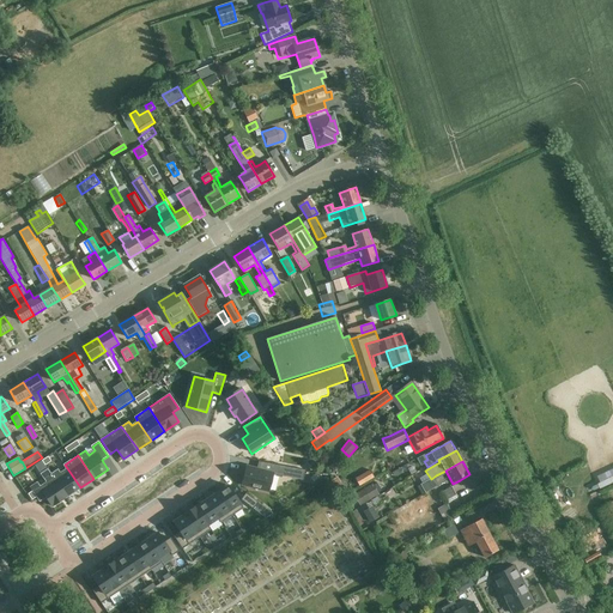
[(58,469),(52,473),(67,497),(80,487),(65,465),(64,465),(67,469),(61,473),(58,469)]
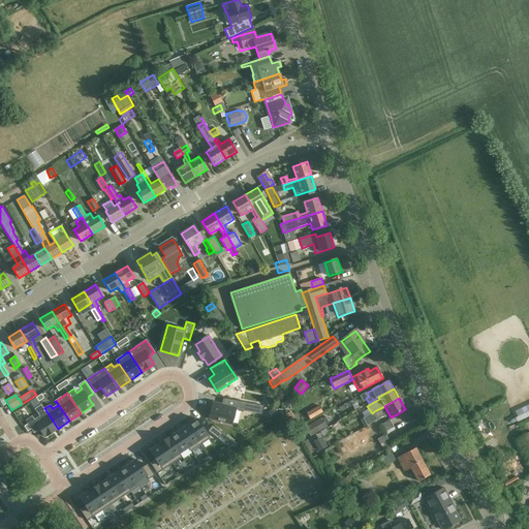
[(240,401),(238,409),(250,411),(251,403),(240,401)]
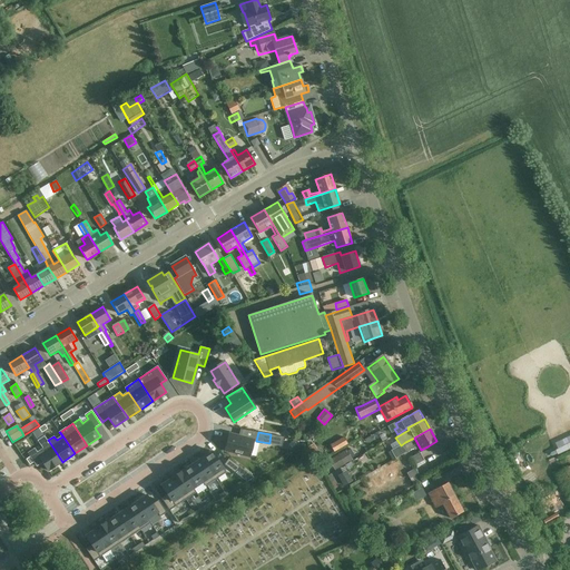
[(228,433),(224,450),(248,457),(253,439),(228,433)]
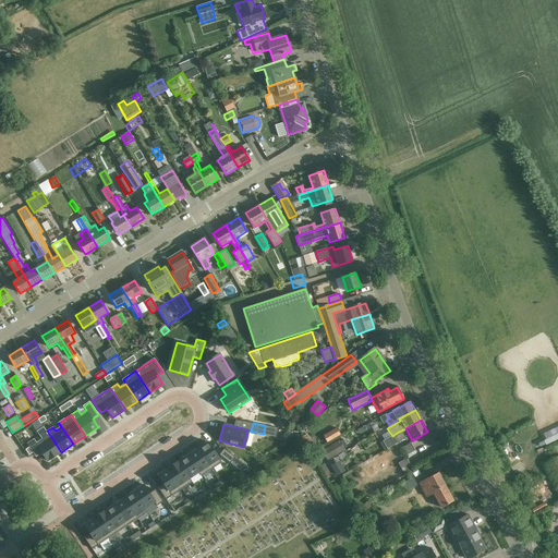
[(34,439),(27,444),(29,447),(34,452),(36,456),(41,452),(47,461),(61,452),(47,431),(44,426),(36,431),(43,439),(36,444),(34,439)]
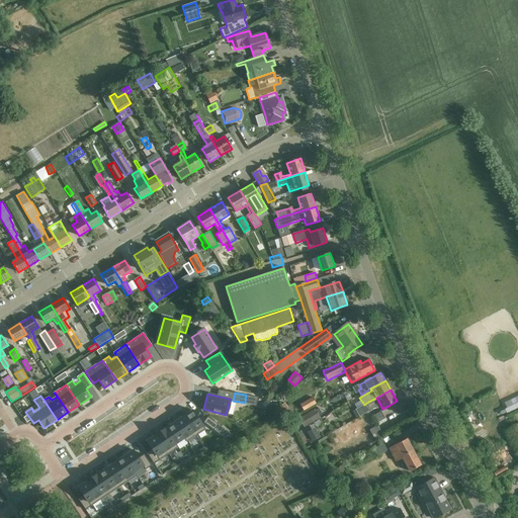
[(376,408),(372,400),(368,402),(364,405),(368,412),(376,408)]
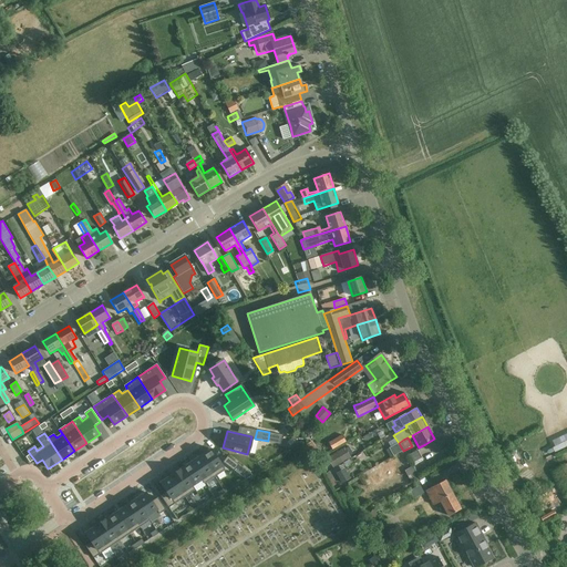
[(566,442),(554,449),(556,453),(566,447),(566,442)]
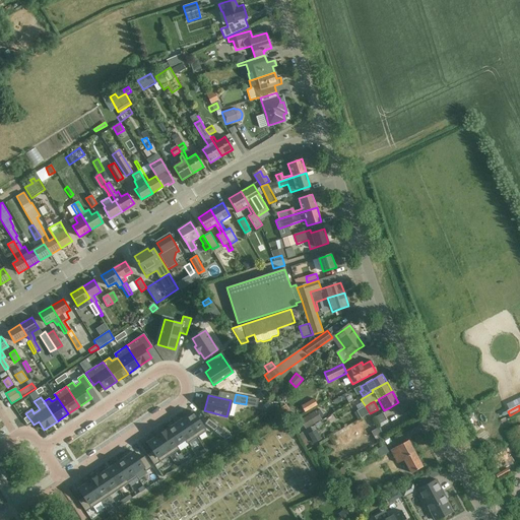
[(362,418),(370,413),(366,406),(356,411),(362,418)]
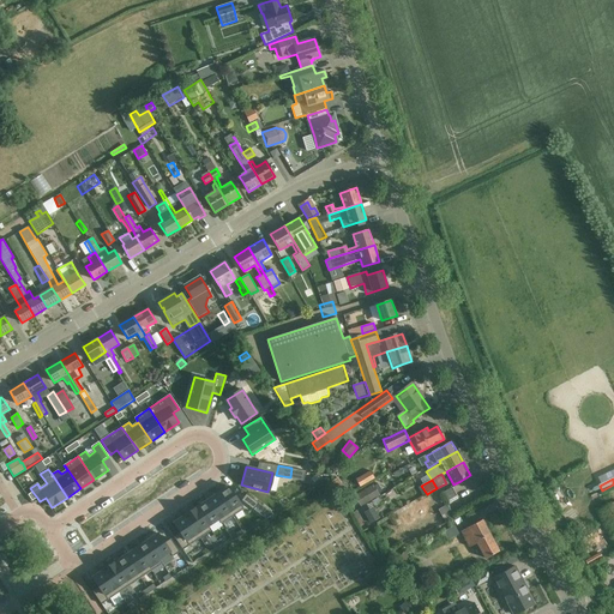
[(228,486),(217,493),(233,516),(244,509),(228,486)]
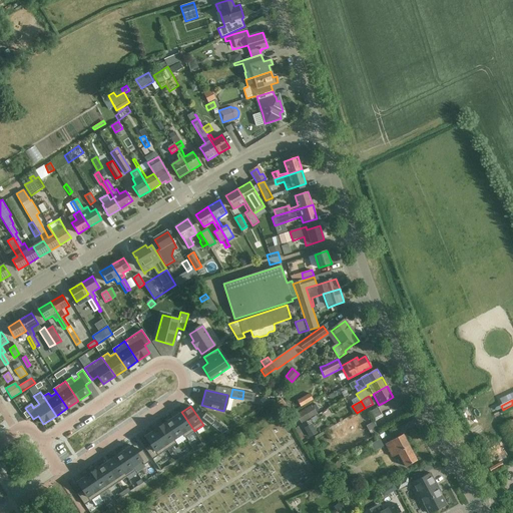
[(311,406),(296,415),(301,423),(316,414),(311,406)]
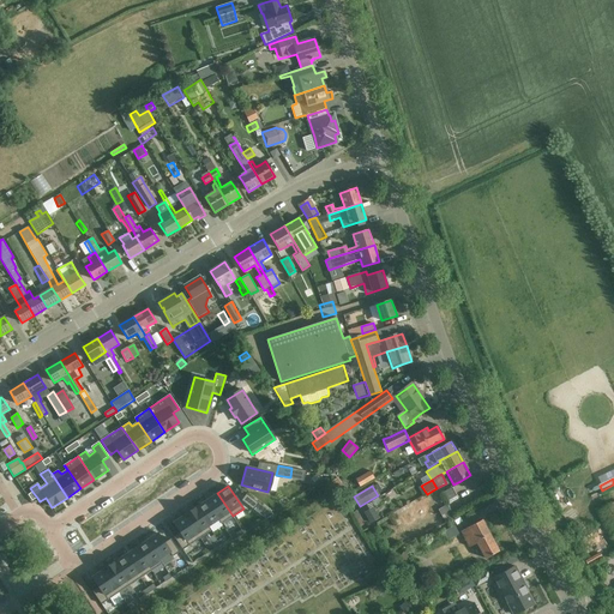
[(452,487),(440,494),(446,503),(457,497),(452,487)]
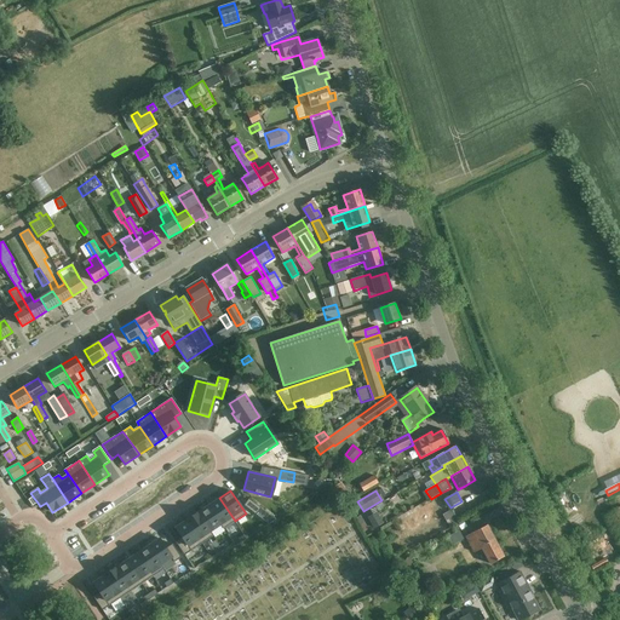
[(219,498),(208,505),(220,523),(224,528),(235,521),(219,498)]
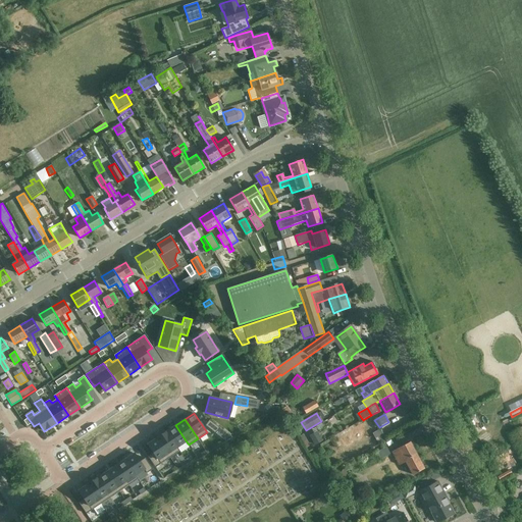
[(209,420),(205,425),(216,433),(220,428),(209,420)]
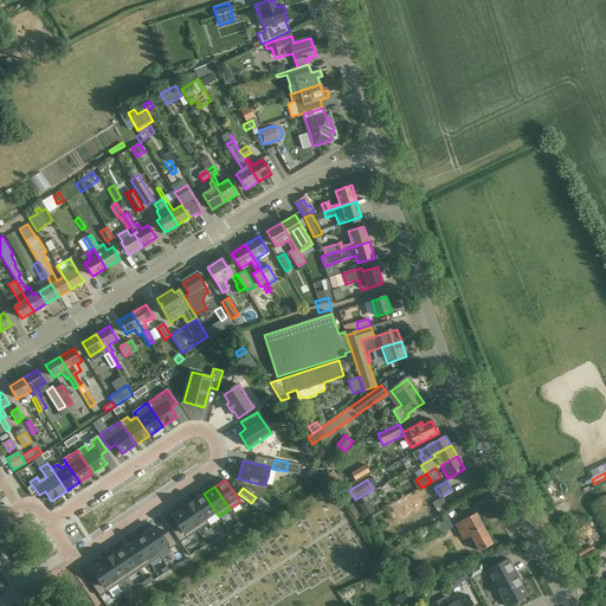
[(204,494),(193,501),(205,519),(216,511),(204,494)]
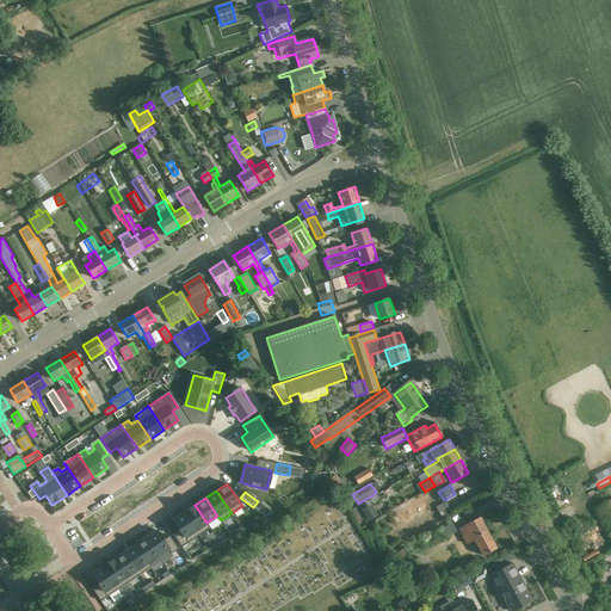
[(610,500),(608,503),(597,508),(610,532),(610,500)]
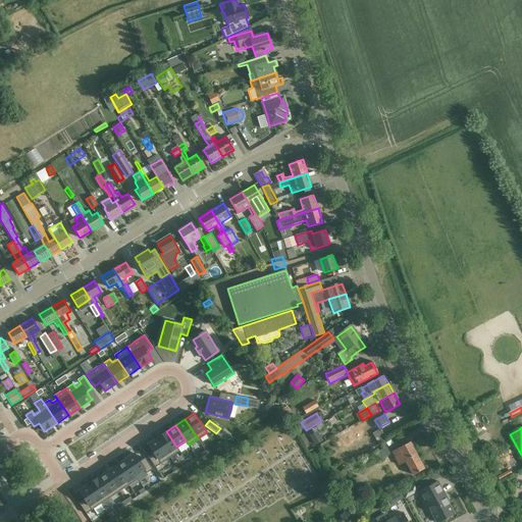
[(166,431),(157,438),(170,457),(179,451),(176,447),(166,431)]
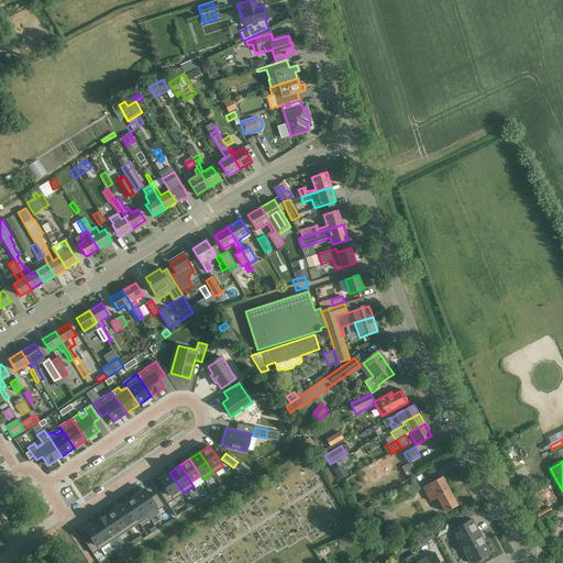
[(341,465),(333,471),(337,476),(344,471),(341,465)]
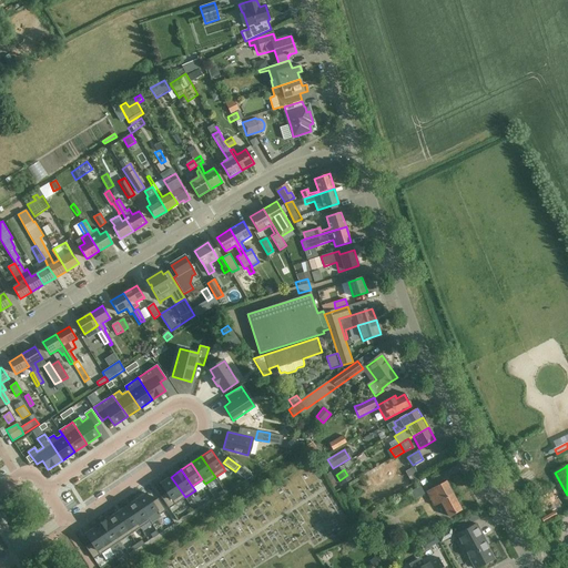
[(413,474),(406,478),(412,489),(419,486),(413,474)]
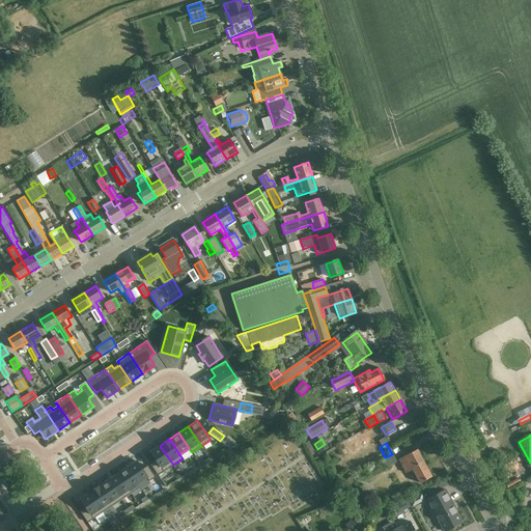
[(160,446),(150,452),(156,460),(150,464),(158,475),(173,465),(160,446)]
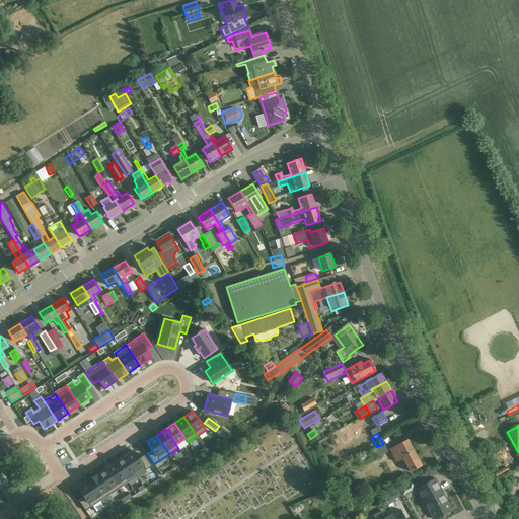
[(410,472),(413,470),(422,465),(408,439),(388,448),(395,462),(402,459),(410,472)]
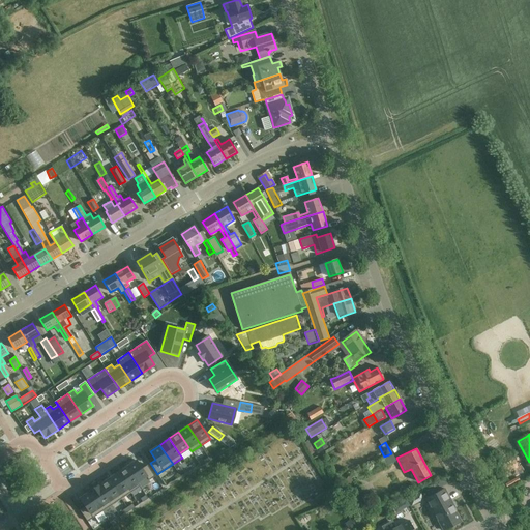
[(323,459),(328,464),(333,460),(329,453),(323,459)]
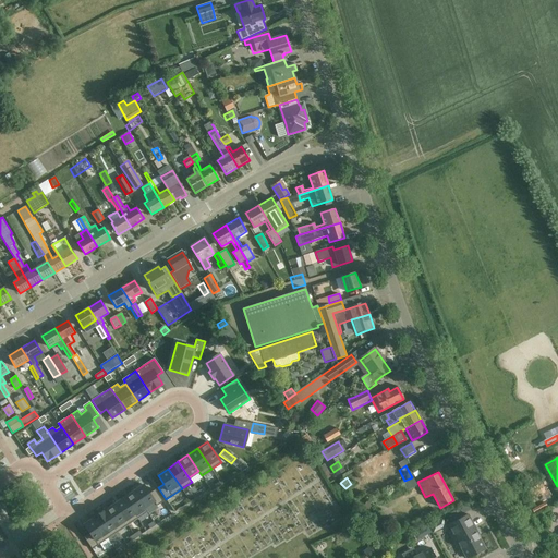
[(413,477),(402,483),(407,490),(417,485),(413,477)]
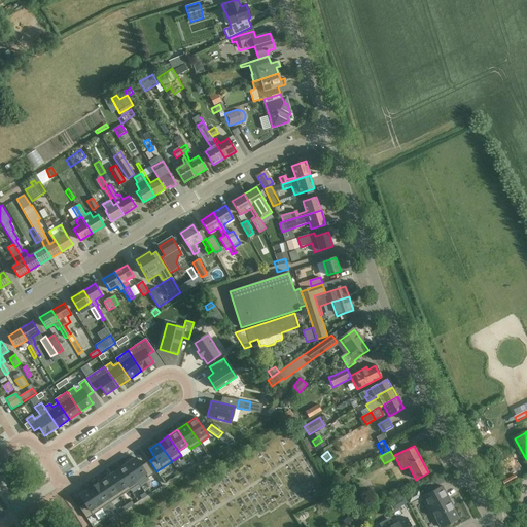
[(136,458),(126,464),(136,480),(145,473),(148,478),(154,473),(146,462),(141,465),(136,458)]
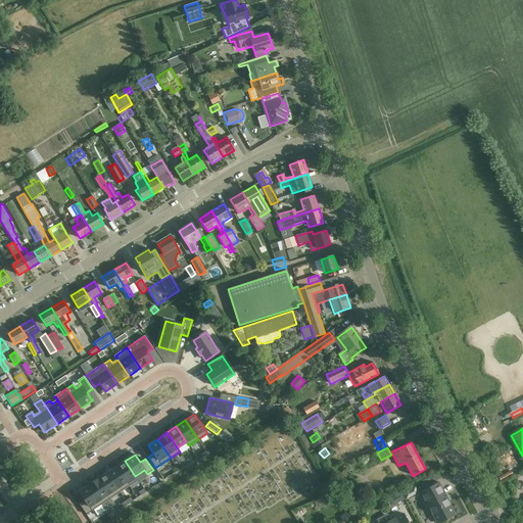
[(125,461),(115,467),(129,486),(138,480),(135,476),(125,461)]
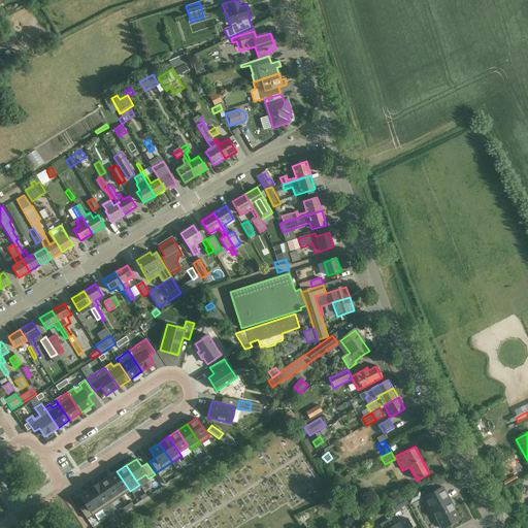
[(117,471),(107,477),(121,497),(130,491),(117,471)]
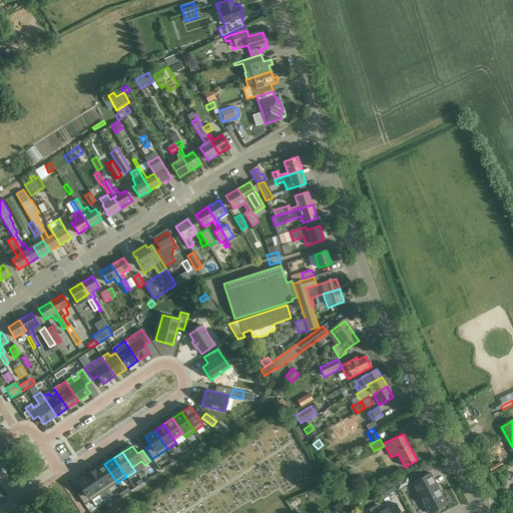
[(337,460),(334,466),(339,469),(342,463),(337,460)]
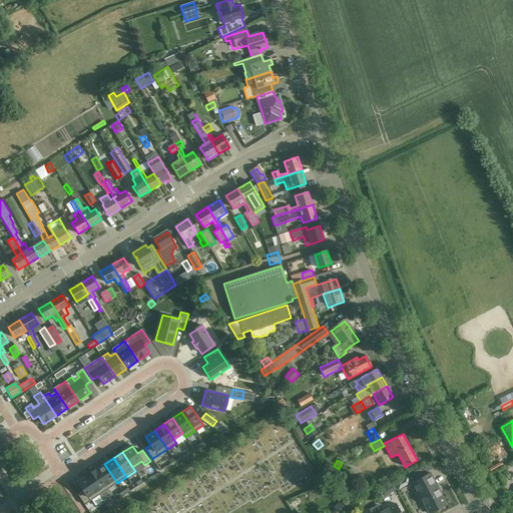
[(104,464),(95,470),(108,489),(117,483),(104,464)]
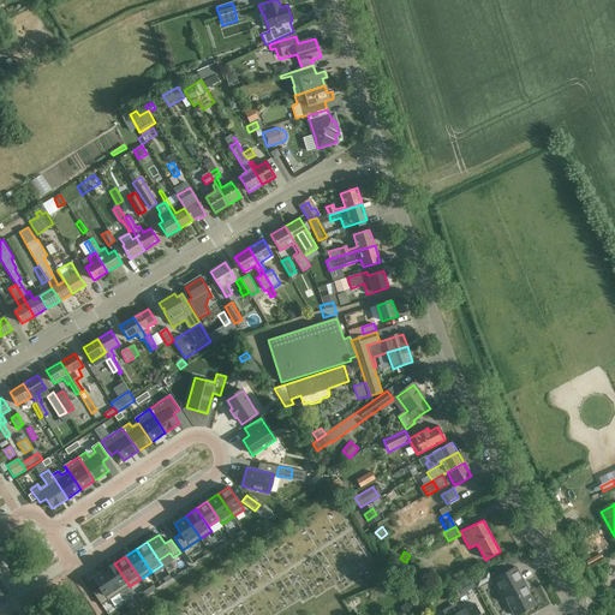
[(114,563),(105,571),(119,593),(130,586),(114,563)]
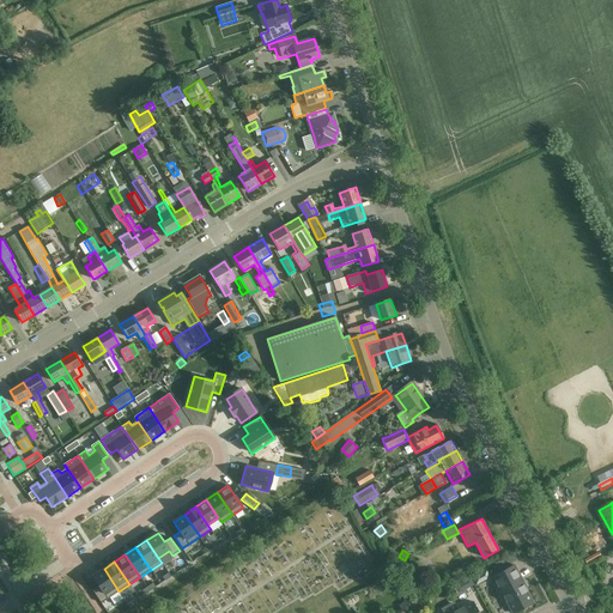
[(523,581),(515,565),(493,576),(513,612),(533,602),(526,588),(523,588),(521,582),(523,581)]
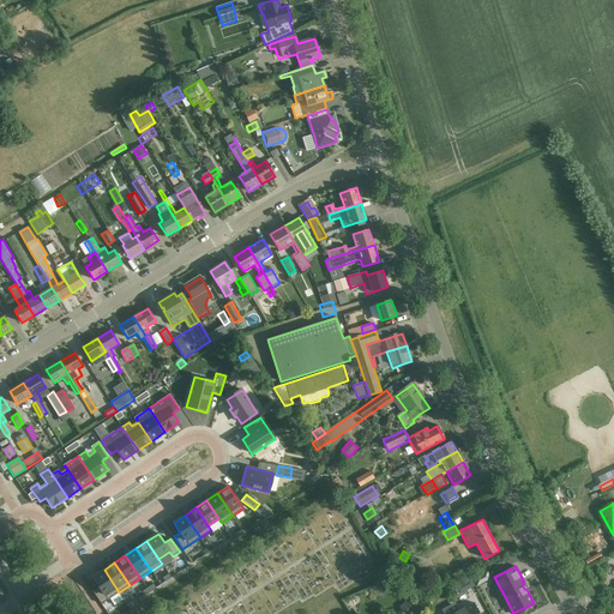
[(104,570),(92,577),(98,587),(92,591),(101,605),(119,593),(104,570)]
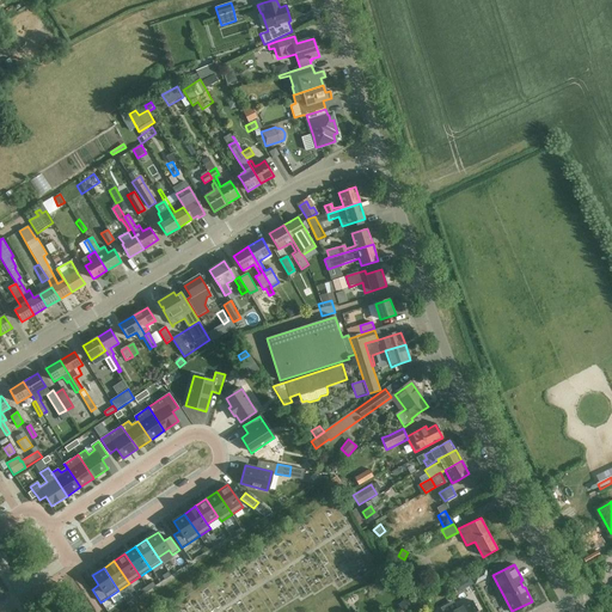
[(477,611),(472,601),(451,611),(477,611)]
